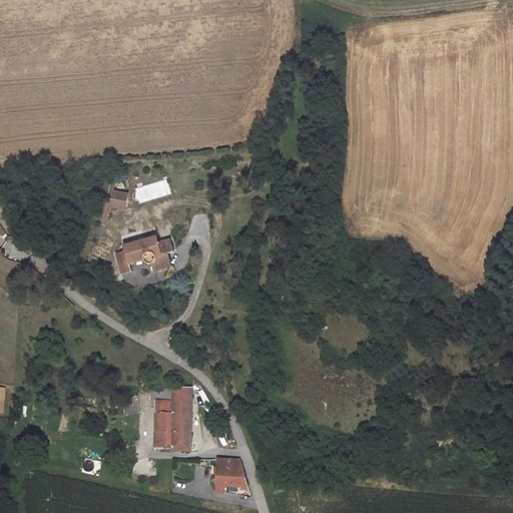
[(120,201),(123,189),(110,185),(107,197),(120,201)]
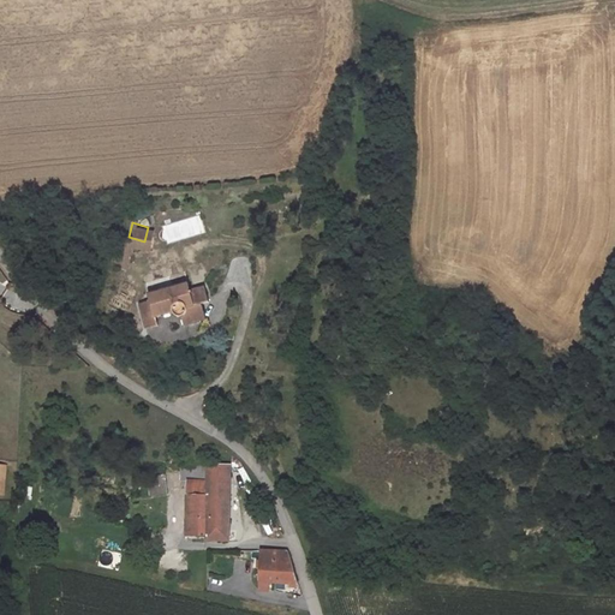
[(192,284),(191,278),(160,284),(161,290),(150,291),(154,309),(173,305),(175,308),(178,311),(184,311),(186,318),(208,314),(204,299),(210,298),(207,281),(192,284)]
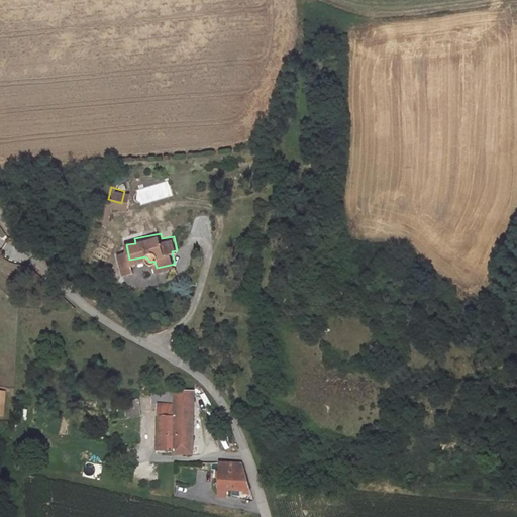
[(129,260),(126,244),(115,247),(118,269),(130,267),(129,260)]
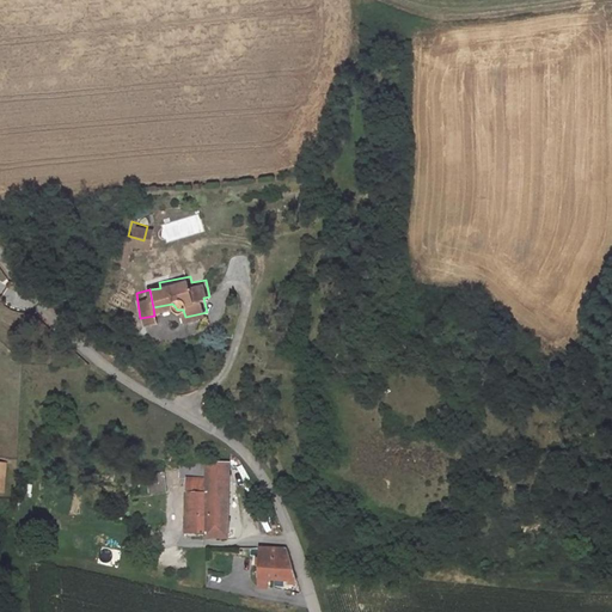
[(182,464),(182,478),(206,478),(206,464),(182,464)]
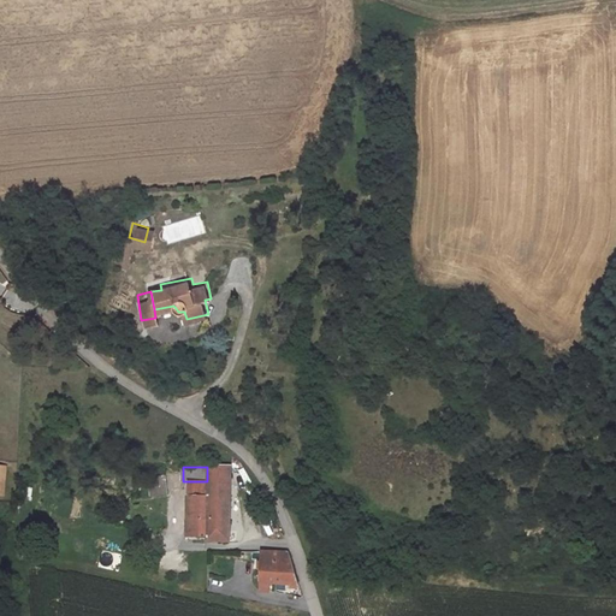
[(207,467),(207,481),(209,538),(209,542),(234,542),(230,468),(207,467)]
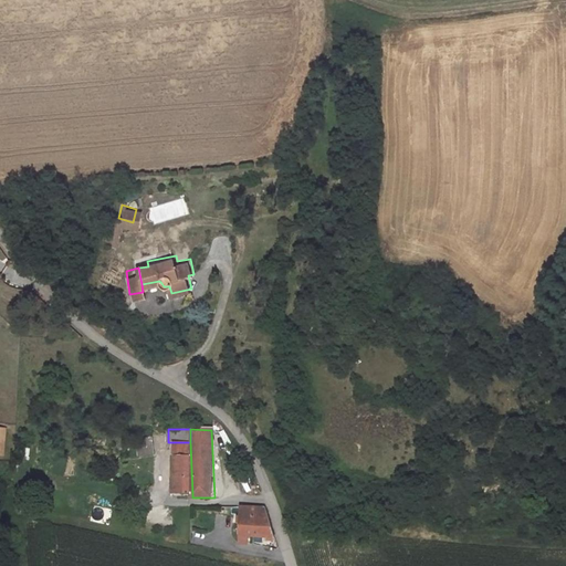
[(171,493),(192,494),(190,442),(168,442),(168,448),(174,449),(174,477),(170,478),(171,493)]
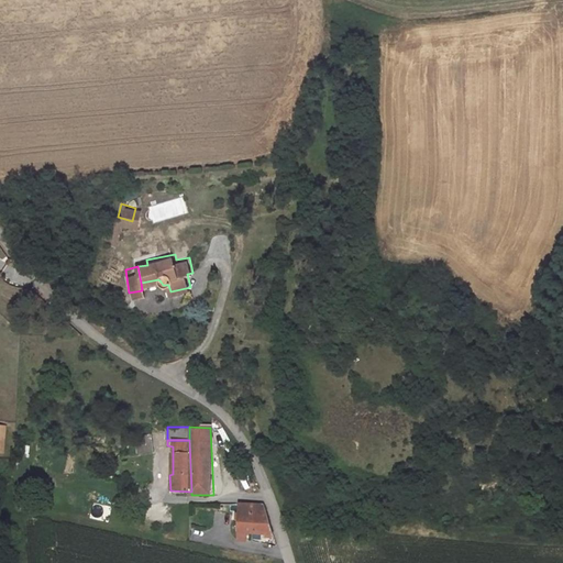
[(266,511),(243,509),(242,536),(242,544),(250,545),(251,537),(277,540),(266,511)]
